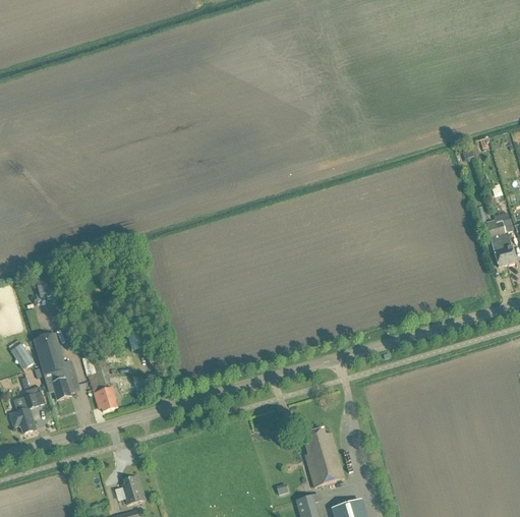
[(470,148),(461,151),(464,161),(474,159),(470,148)]
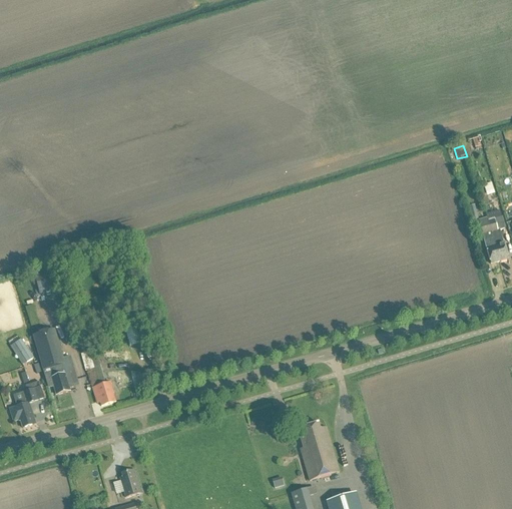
[(490,179),(482,182),(486,193),(494,190),(490,179)]
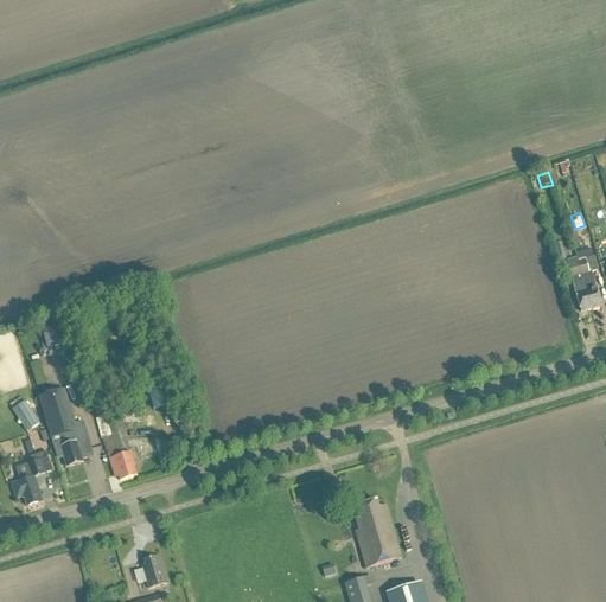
[(561,239),(554,242),(557,257),(565,256),(561,239)]
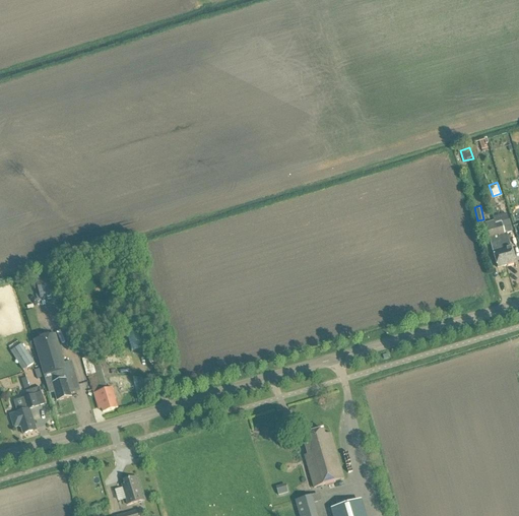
[(499,242),(506,263),(514,260),(506,231),(510,230),(507,218),(508,218),(506,211),(492,215),(493,218),(493,219),(499,240),(502,239),(502,241),(499,242)]
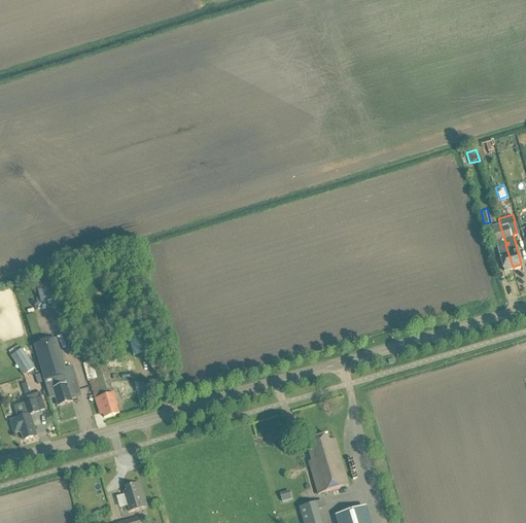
[(505,243),(499,222),(491,224),(495,238),(494,238),(498,253),(499,253),(499,255),(498,257),(500,260),(503,269),(513,267),(505,245),(509,244),(509,242),(505,243)]
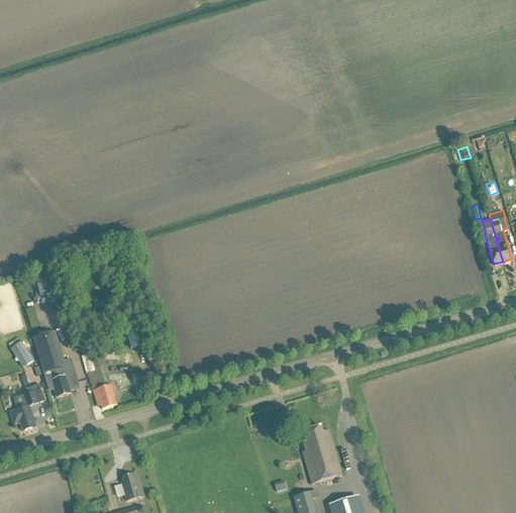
[(52,270),(40,273),(44,286),(55,283),(52,270)]
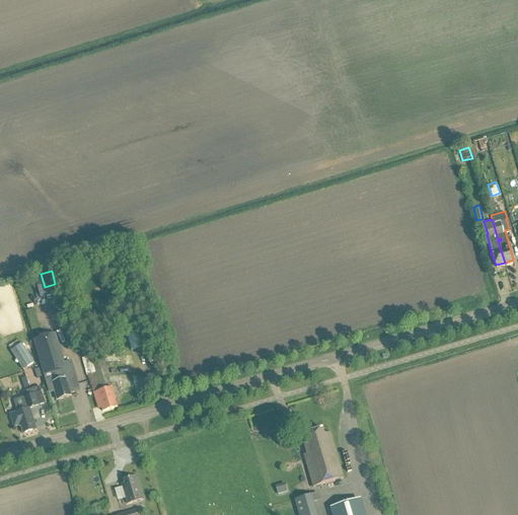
[(45,341),(34,344),(39,357),(44,374),(49,372),(62,368),(63,368),(65,367),(55,330),(43,335),(45,341)]
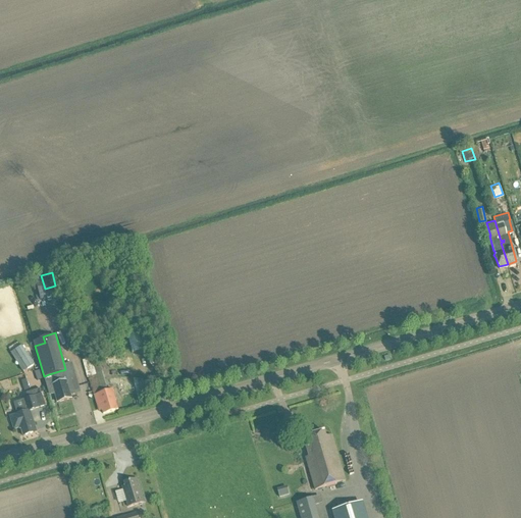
[(106,389),(96,357),(84,360),(98,407),(101,406),(103,411),(116,407),(114,399),(115,398),(111,387),(106,389)]
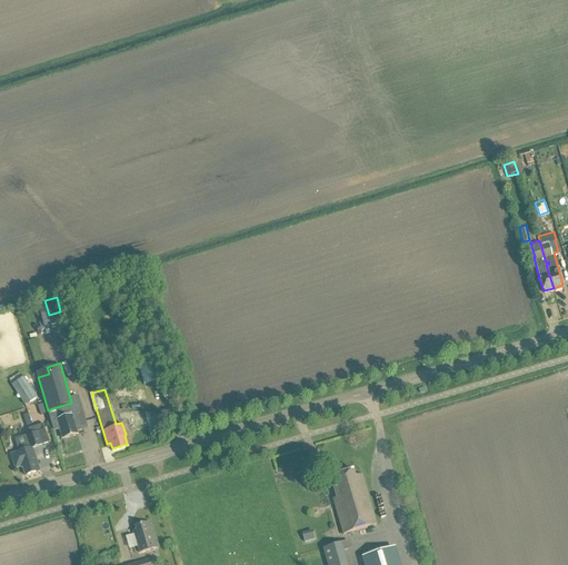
[(40,413),(43,412),(46,410),(42,400),(40,402),(37,403),(40,413)]
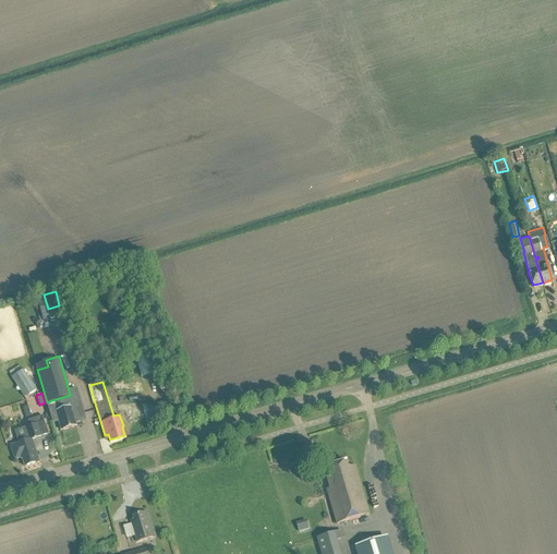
[(52,400),(47,402),(52,420),(58,419),(61,428),(75,423),(70,405),(68,396),(67,396),(52,400)]
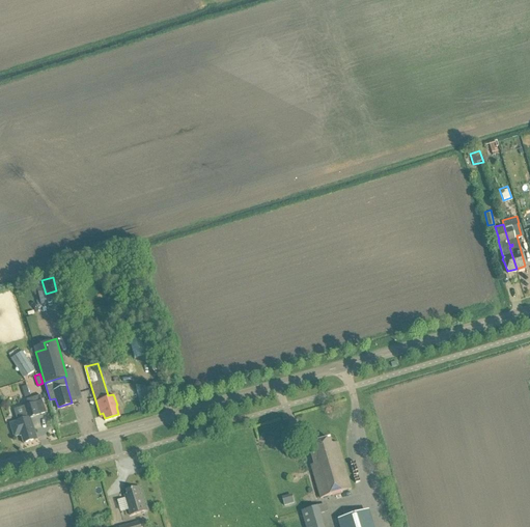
[(16,414),(19,413),(20,417),(9,420),(14,433),(22,431),(24,439),(23,440),(36,437),(29,415),(38,412),(45,410),(42,398),(40,393),(26,397),(28,403),(24,405),(14,408),(16,414)]
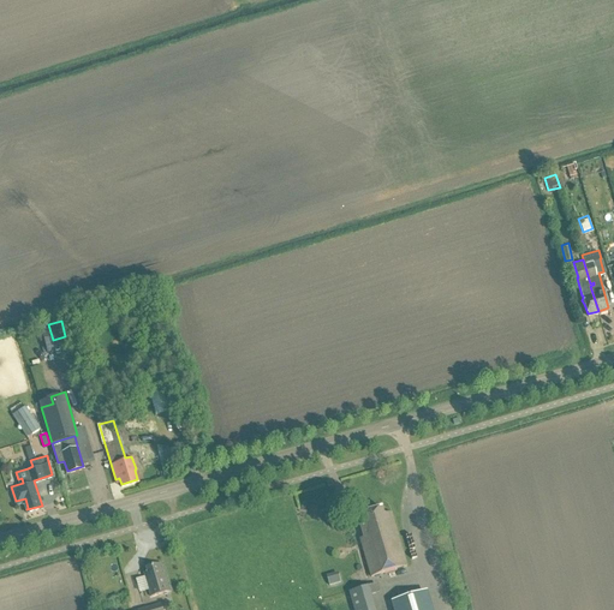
[(370,574),(406,563),(391,509),(382,512),(381,504),(359,510),(363,524),(359,525),(363,534),(359,536),(370,574)]
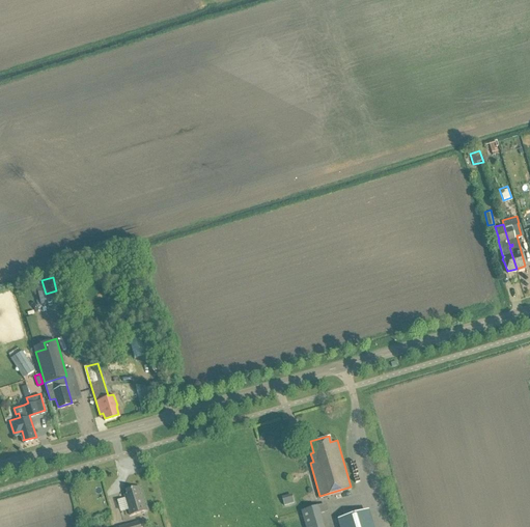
[(145,508),(139,484),(135,486),(126,488),(127,492),(123,493),(130,512),(145,508)]
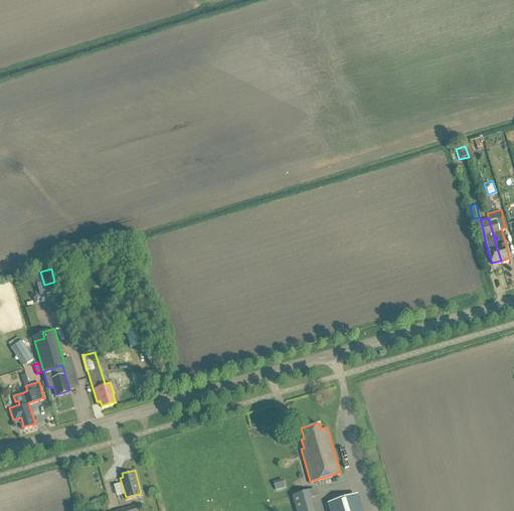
[(276,486),(285,484),(283,476),(274,478),(276,486)]
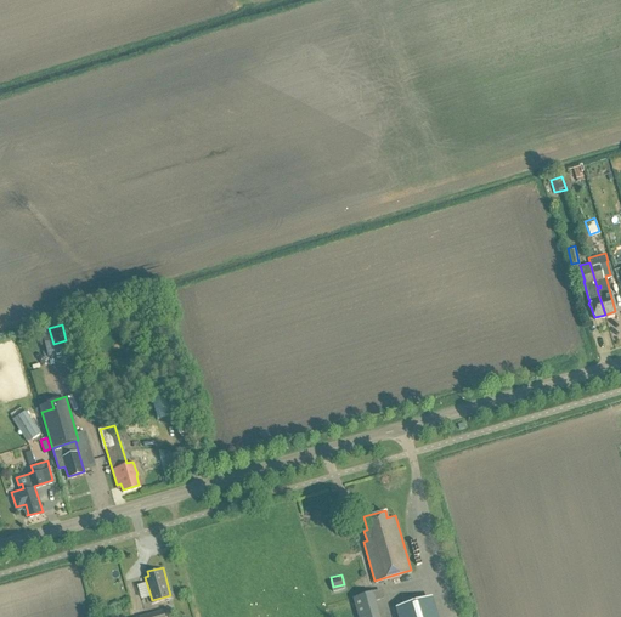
[(379,587),(351,595),(357,616),(379,616),(374,599),(382,596),(379,587)]
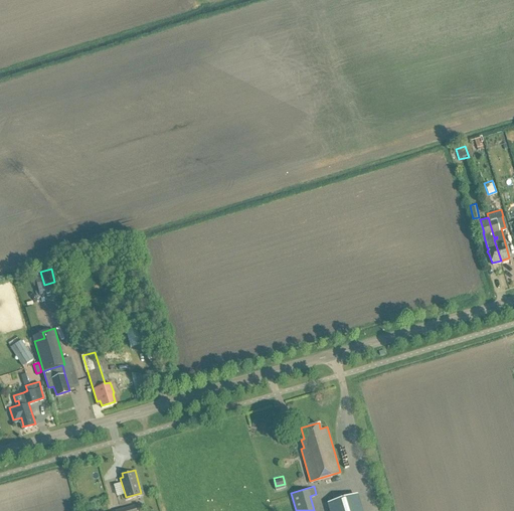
[(356,510),(351,495),(329,501),(327,502),(329,510),(356,510)]
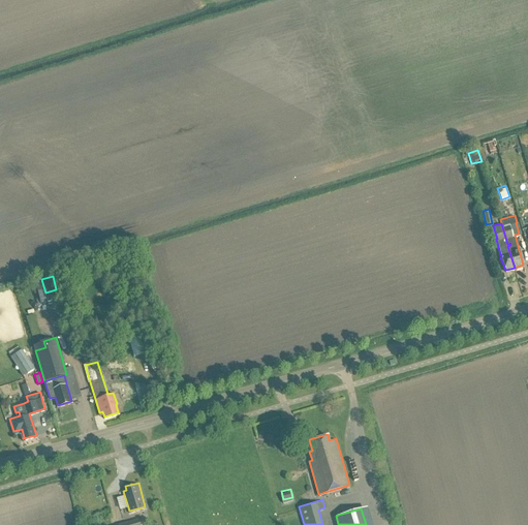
[(119,524),(141,524),(138,516),(118,522),(119,524)]
